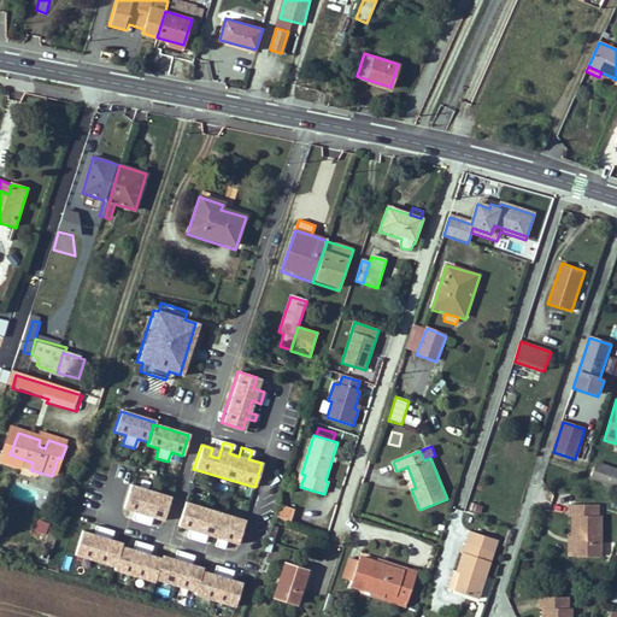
[(74,463),(62,458),(58,457),(52,476),(68,482),(74,463)]
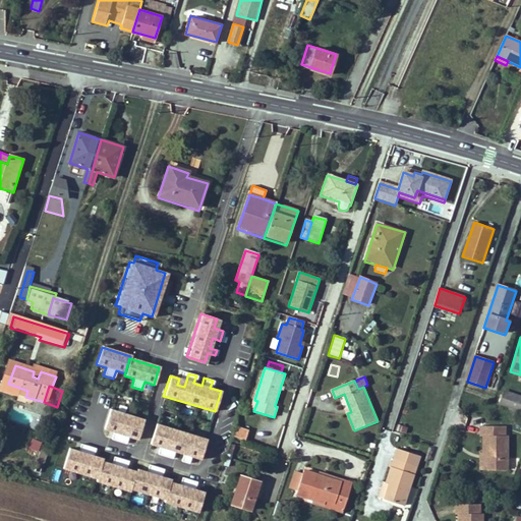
[(520,411),(520,396),(505,391),(500,405),(520,411)]
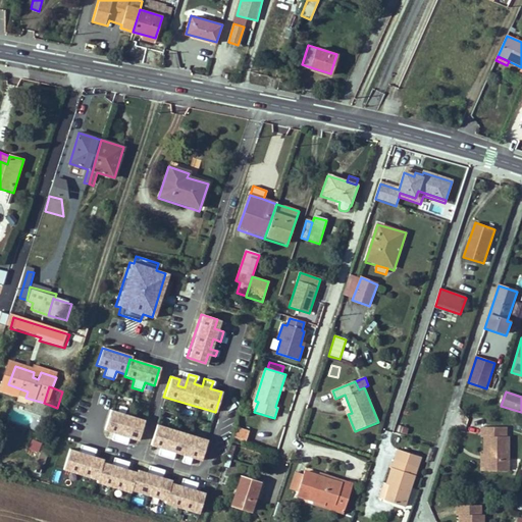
[(143,421),(109,411),(103,432),(112,434),(110,442),(125,447),(127,439),(137,441),(143,421)]
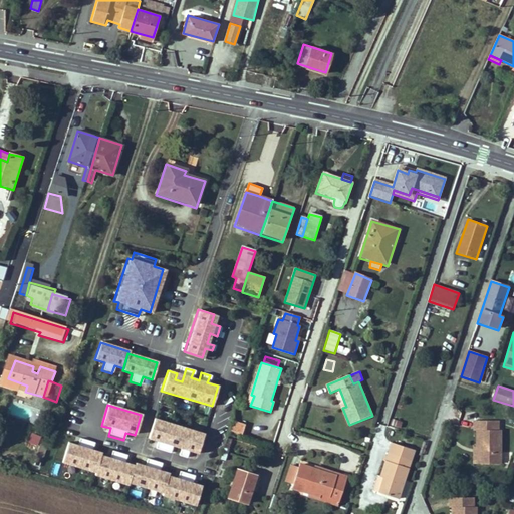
[(203,435),(153,420),(147,440),(157,443),(155,449),(169,453),(171,447),(180,450),(178,456),(186,458),(188,452),(197,455),(203,435)]
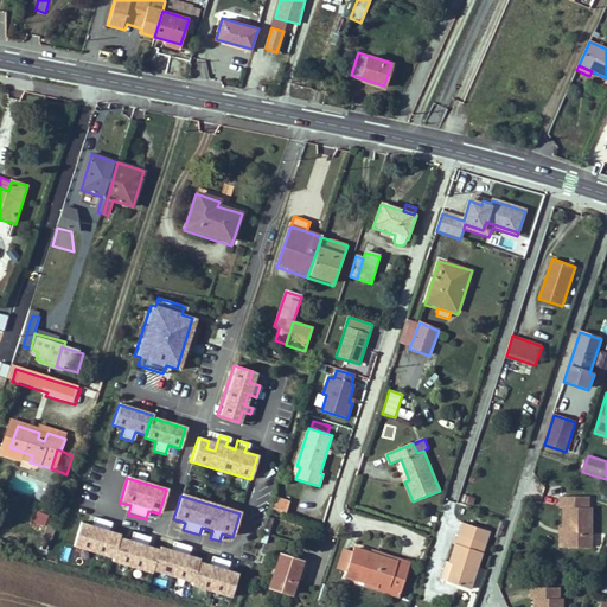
[(568,530),(568,549),(592,549),(592,509),(589,509),(589,497),(561,497),(561,509),(563,509),(563,530),(568,530)]
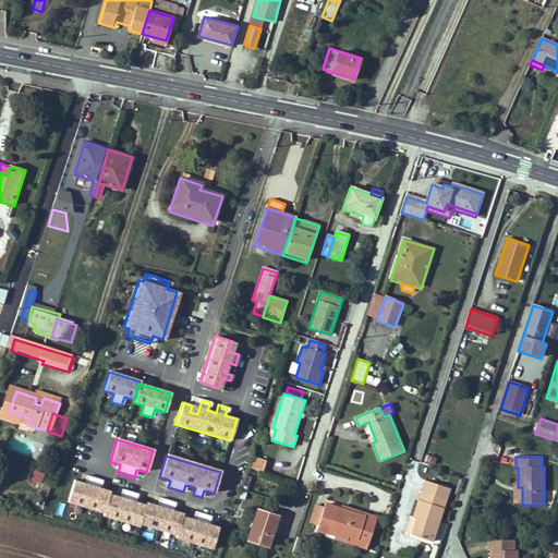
[(266,461),(253,458),(250,469),(263,472),(266,461)]
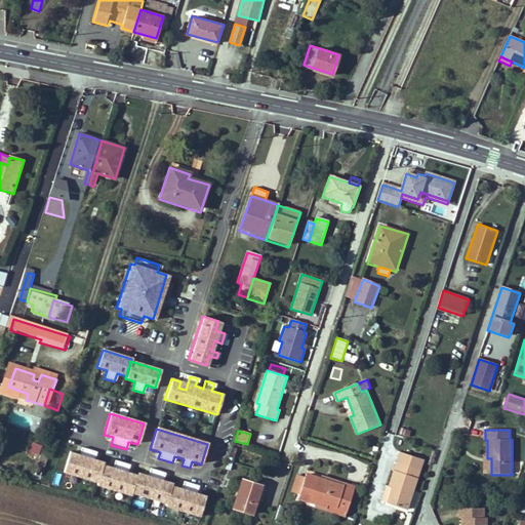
[(80,449),(78,456),(69,454),(63,475),(96,485),(103,467),(103,463),(93,461),(95,453),(80,449)]
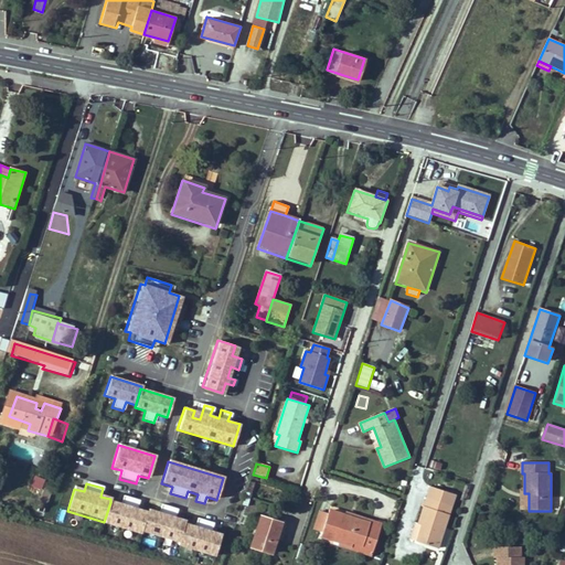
[(415,524),(409,540),(438,550),(456,496),(430,487),(417,524),(415,524)]
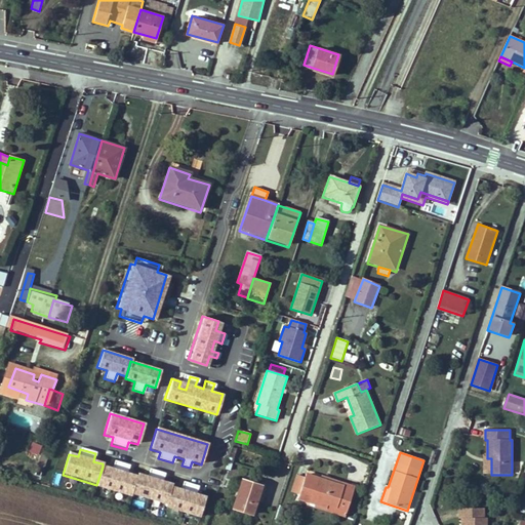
[(36,475),(41,476),(47,456),(42,454),(36,475)]
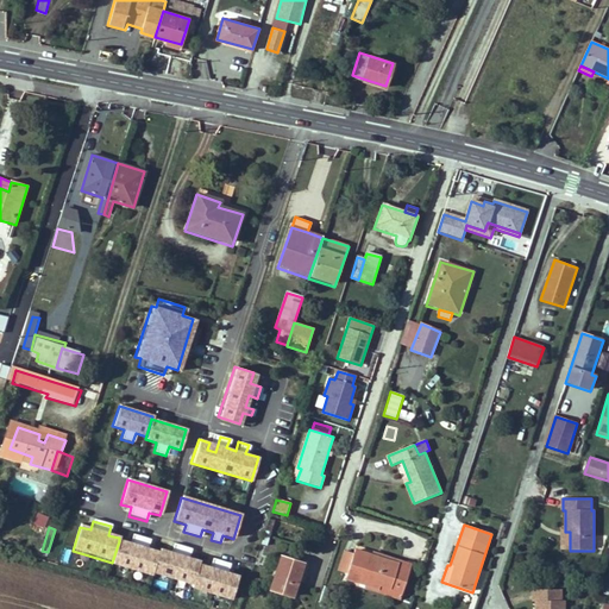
[(132,535),(130,544),(119,541),(112,563),(112,565),(151,577),(151,575),(158,552),(146,550),(149,540),(132,535)]
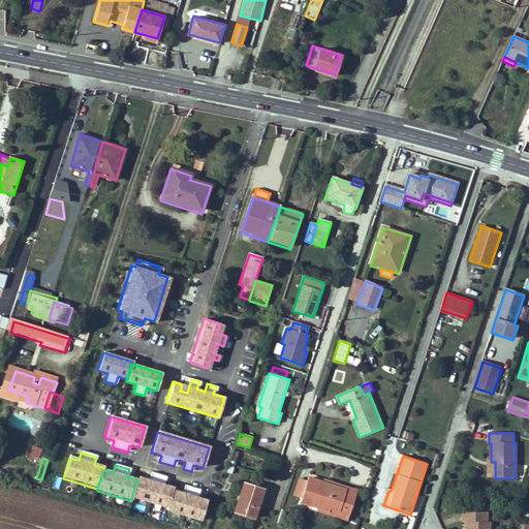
[(149,473),(147,480),(137,478),(137,479),(131,499),(165,509),(172,490),(172,488),(162,485),(164,477),(149,473)]
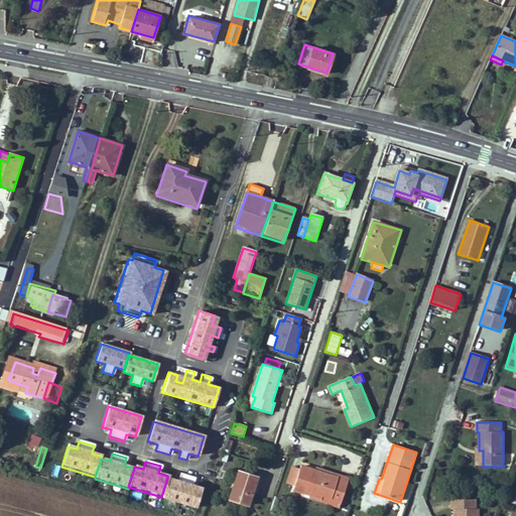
[(292,490),(320,499),(321,496),(341,502),(348,479),(338,476),(337,479),(315,472),(300,467),(299,471),(294,486),(292,490)]
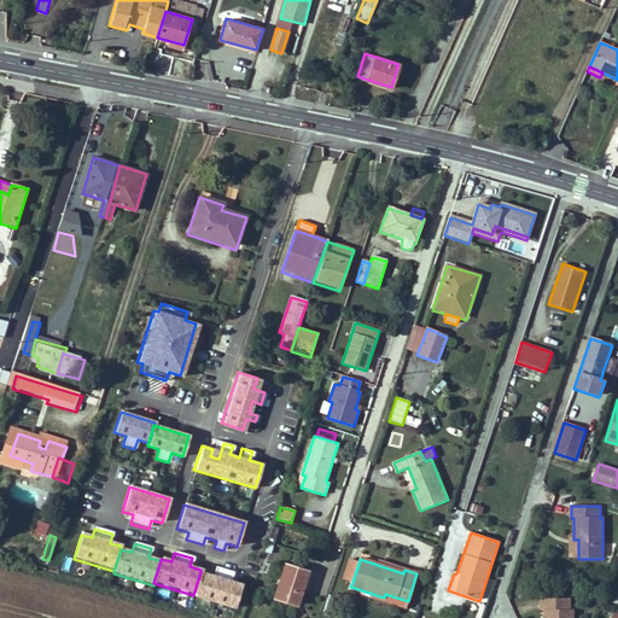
[(343,579),(353,582),(359,564),(349,560),(343,579)]
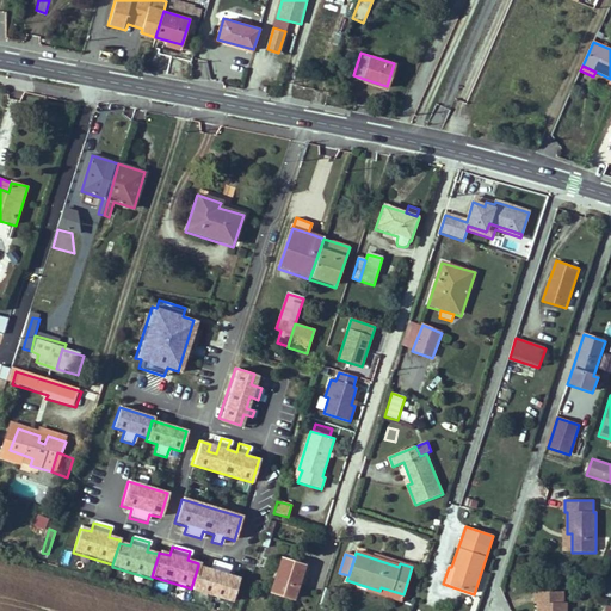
[(399,567),(400,563),(375,555),(374,559),(399,567)]
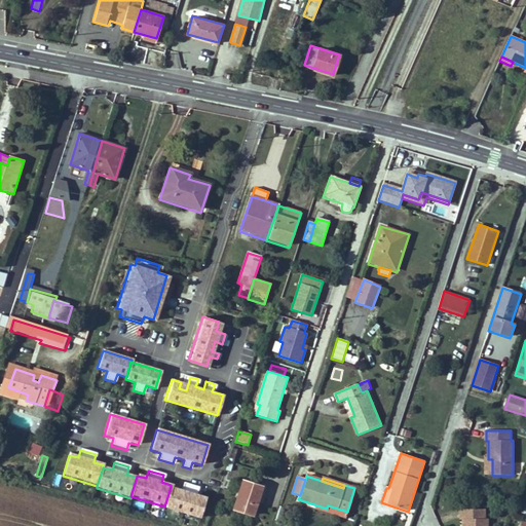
[(241,481),(231,512),(253,519),(263,487),(241,481)]
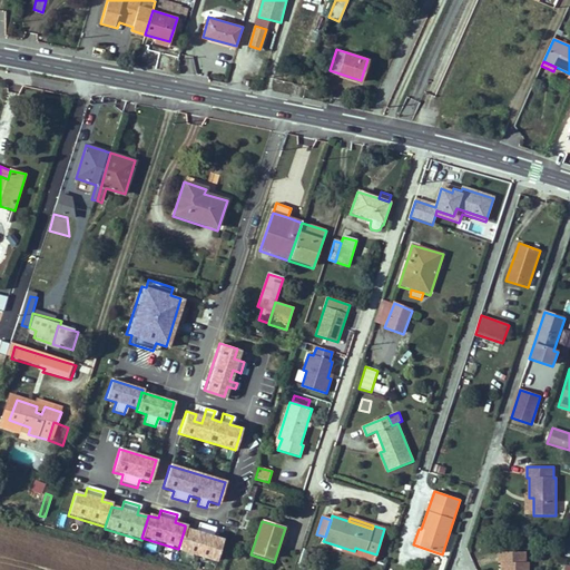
[(197,523),(195,531),(185,528),(178,549),(178,551),(215,561),(222,539),(210,536),(213,528),(197,523)]
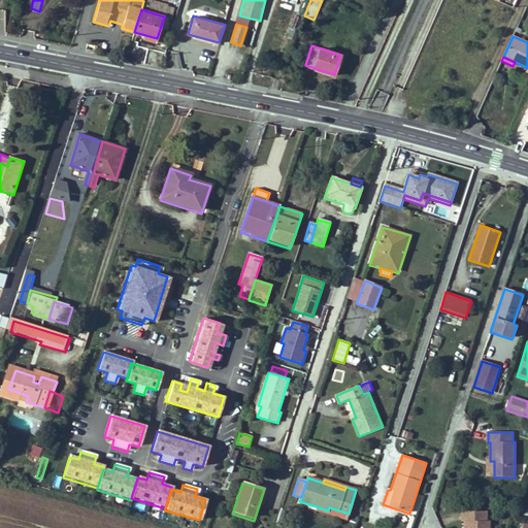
[(329,507),(328,510),(327,514),(347,520),(349,514),(329,507)]
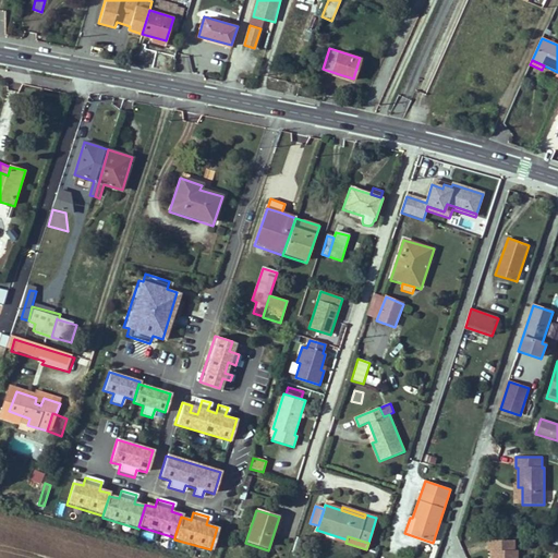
[(488,552),(490,552),(490,557),(516,557),(517,552),(513,552),(514,541),(488,541),(488,552)]
